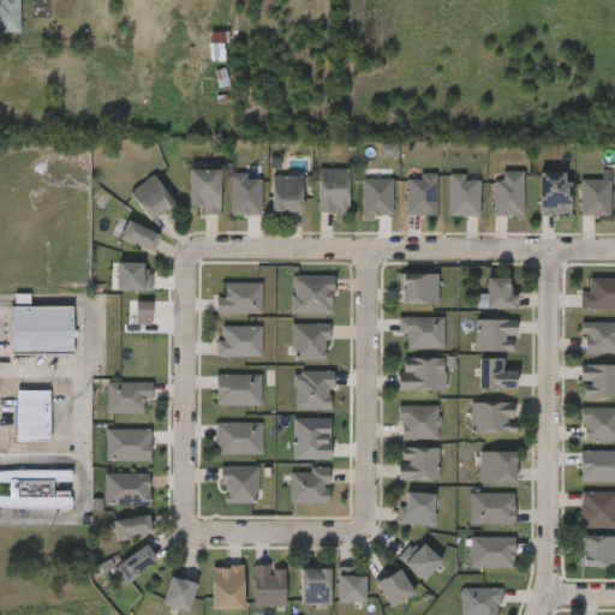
[(0,0),(17,0),(17,34),(0,34),(0,0)]
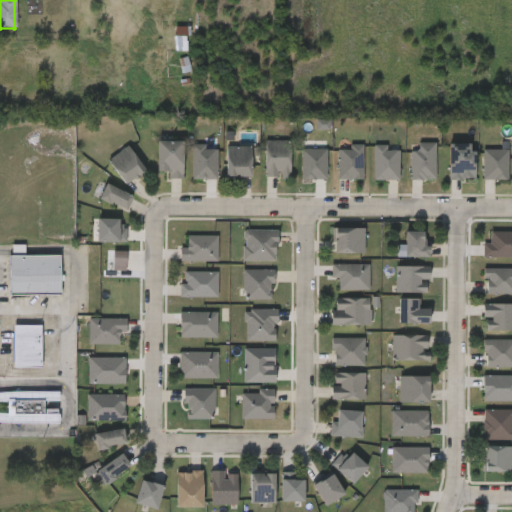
[(187,27),(176,27),(176,51),(188,51),(187,27)]
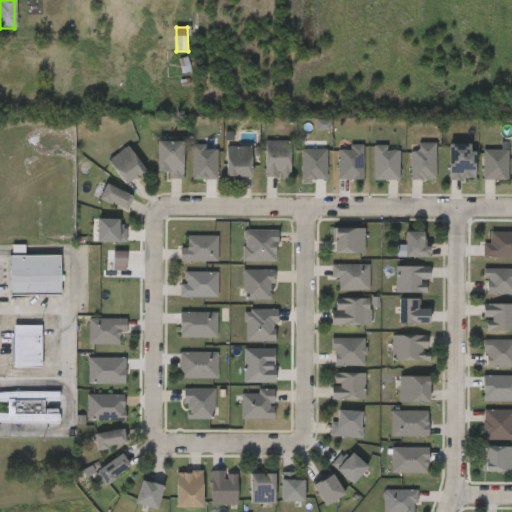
[(264,179),(264,140),(289,140),(289,179),(264,179)]
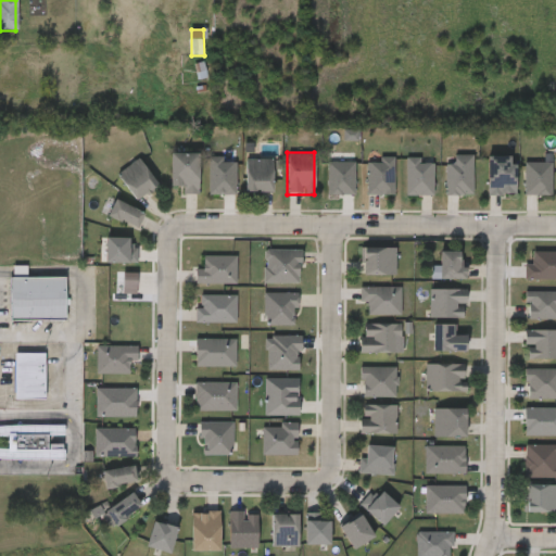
[(171,154),(198,154),(198,194),(180,194),(180,187),(171,187),(171,154)]
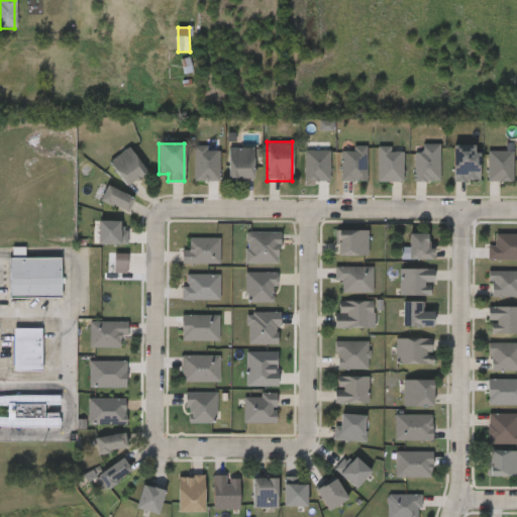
[(438,181),(414,181),(414,152),(421,152),(421,144),(438,144),(438,181)]
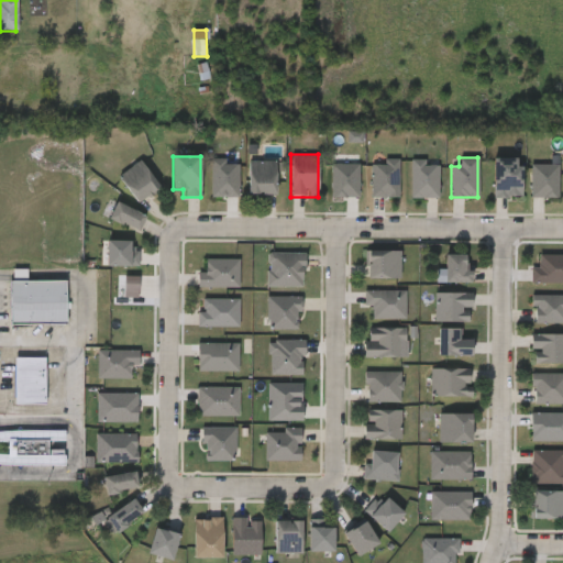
[(238,197),(211,197),(211,158),(224,158),(224,163),(238,163),(238,197)]
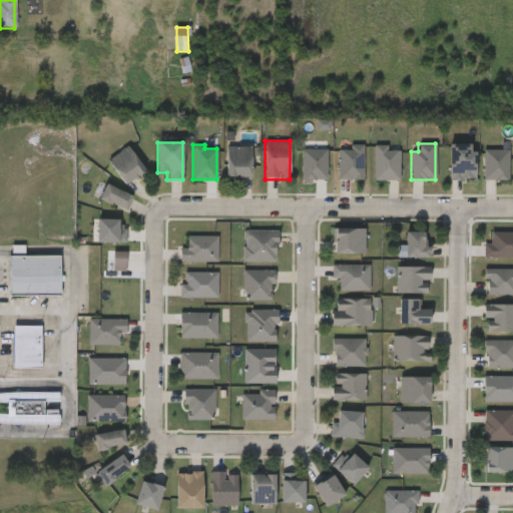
[(449,180),(449,144),(474,144),(474,180),(449,180)]
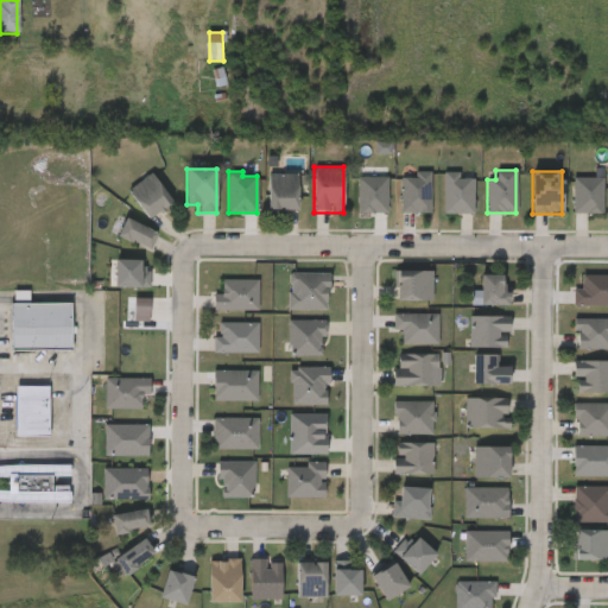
[(473,214),(443,214),(443,172),(461,172),(461,178),(473,178),(473,214)]
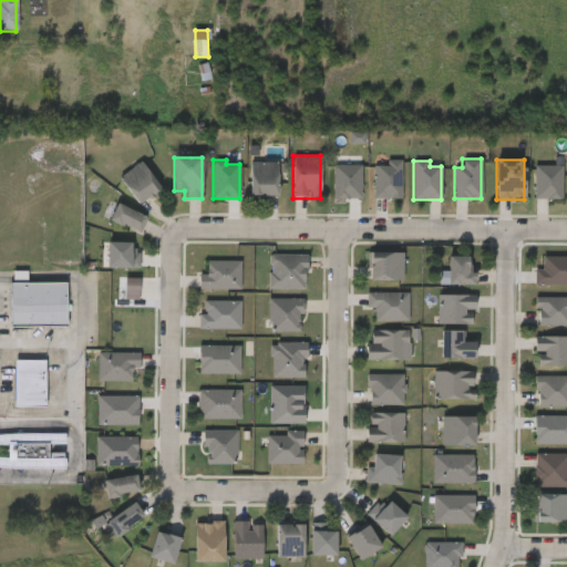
[(119,176),(142,162),(160,191),(136,205),(119,176)]
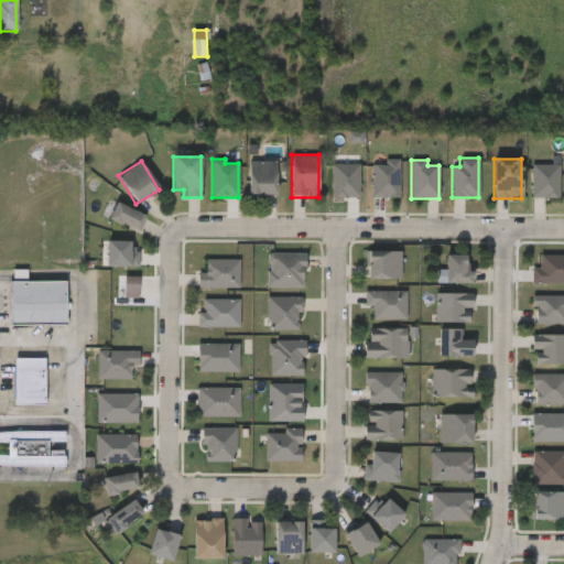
[(249,161),(275,161),(275,196),(249,196),(249,161)]
